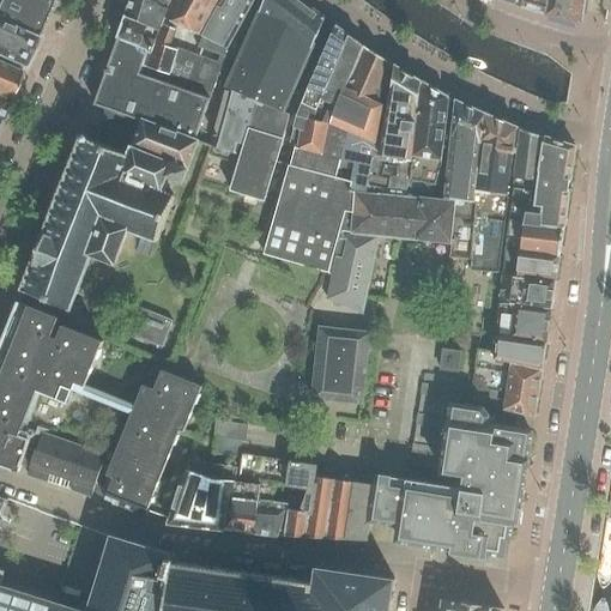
[(0,19),(35,35),(42,16),(49,0),(0,0),(0,19)]
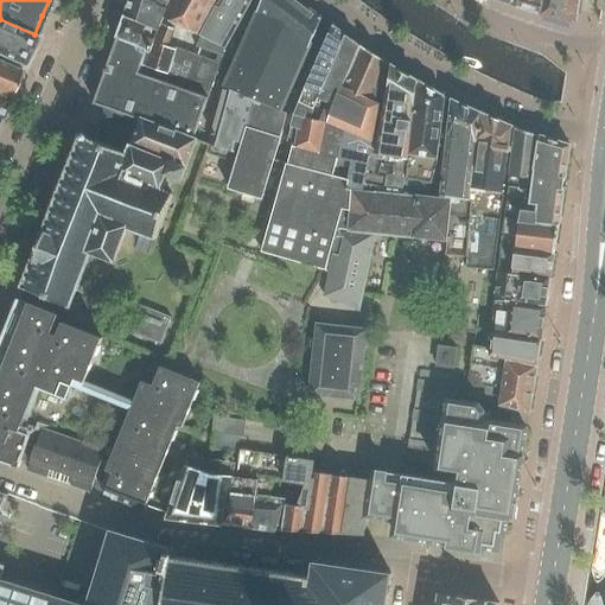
[(165,7),(160,5),(150,0),(126,0),(122,14),(157,27),(165,7)]
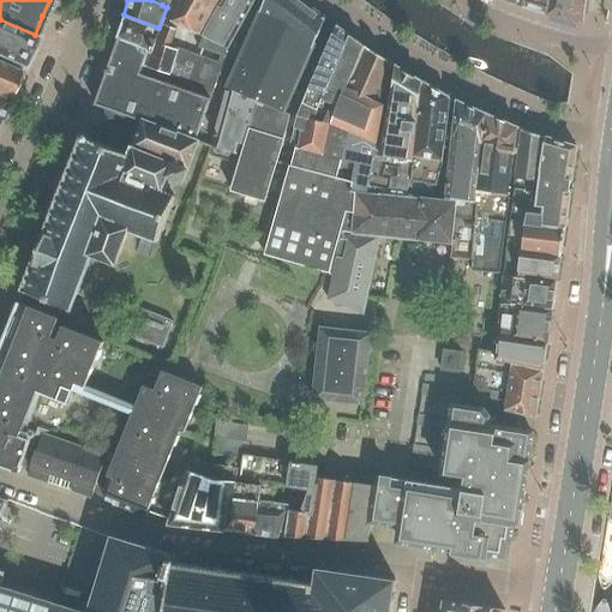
[(203,36),(198,34),(195,43),(193,43),(197,33),(214,0),(171,0),(167,7),(159,28),(150,49),(149,49),(143,47),(135,71),(209,95),(216,76),(223,54),(198,45),(203,36)]
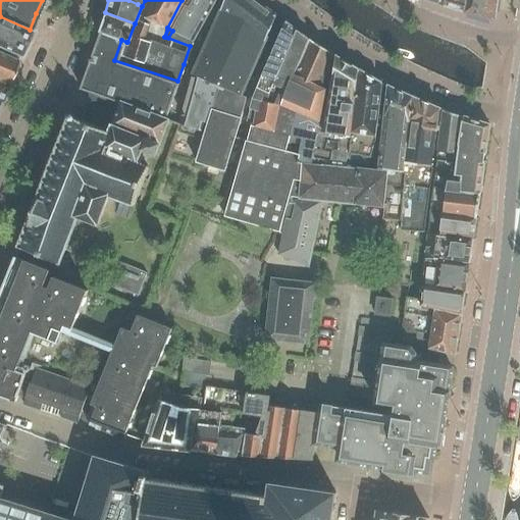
[(183,0),(168,29),(172,31),(168,38),(190,46),(192,40),(213,0),(183,0)]
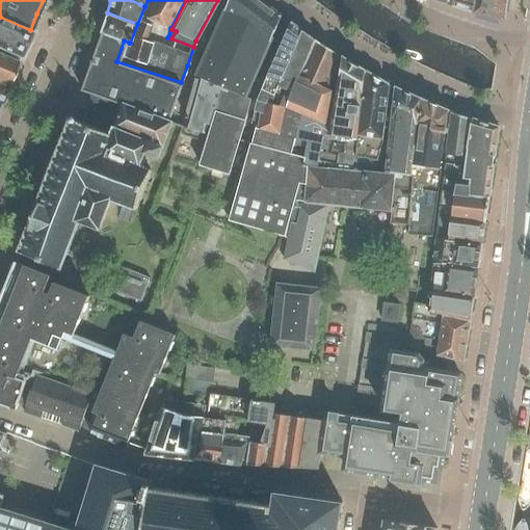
[(181,125),(190,128),(188,134),(206,139),(199,164),(227,173),(243,118),(249,98),(250,96),(249,96),(257,78),(253,77),(280,15),(279,14),(277,14),(259,0),(227,0),(194,77),(181,125)]
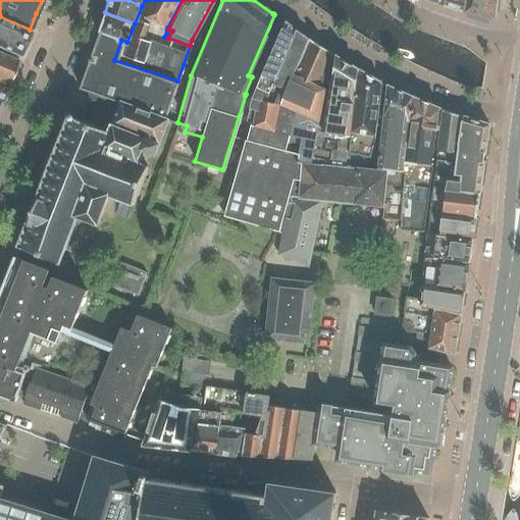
[(443,3),(463,10),(463,9),(464,0),(443,0),(443,3)]
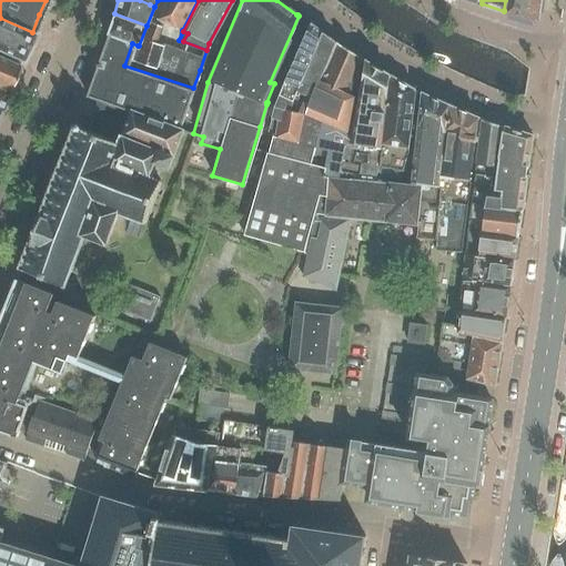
[(505,0),(504,10),(505,11),(506,11),(506,12),(533,19),(534,19),(534,20),(535,20),(538,0),(505,0)]
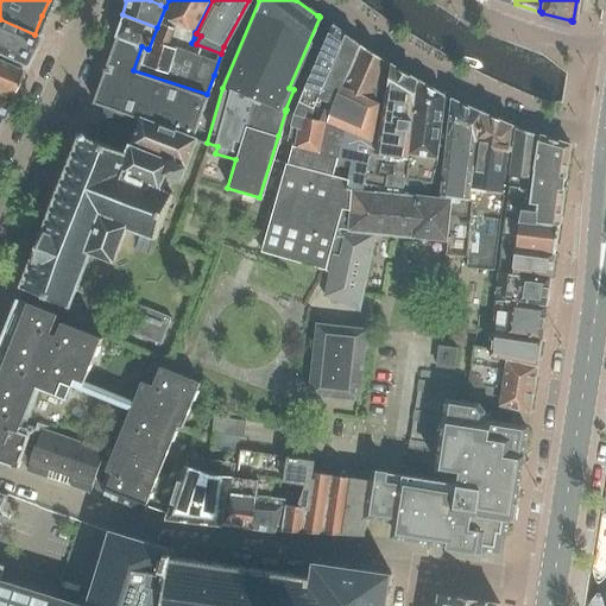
[(115,36),(141,46),(149,49),(157,27),(122,14),(115,36)]
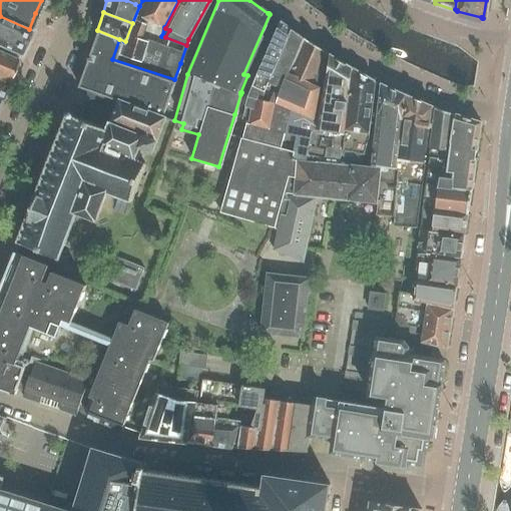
[(0,46),(17,54),(27,34),(29,29),(0,16),(0,46)]
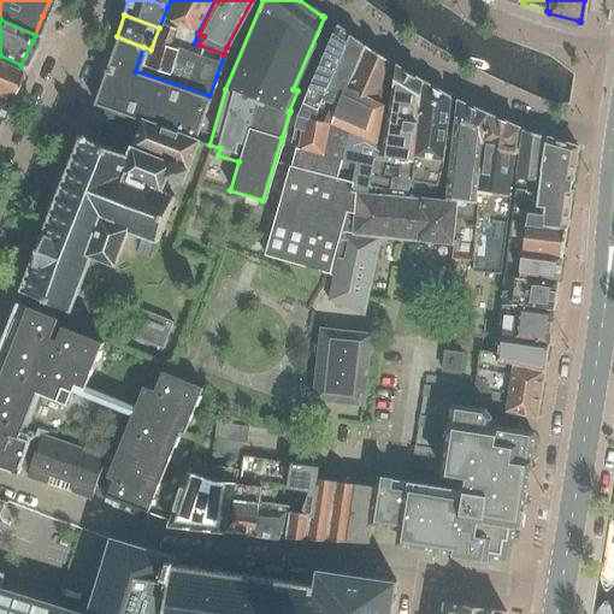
[(349,35),(335,25),(296,114),(289,142),(297,145),(305,117),(314,119),(328,83),(349,35)]
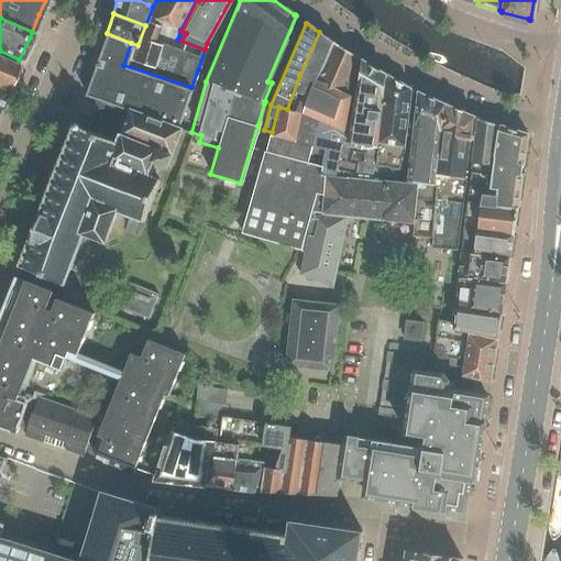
[(331,41),(319,32),(299,76),(287,109),(300,112),(314,78),(316,79),(331,41)]
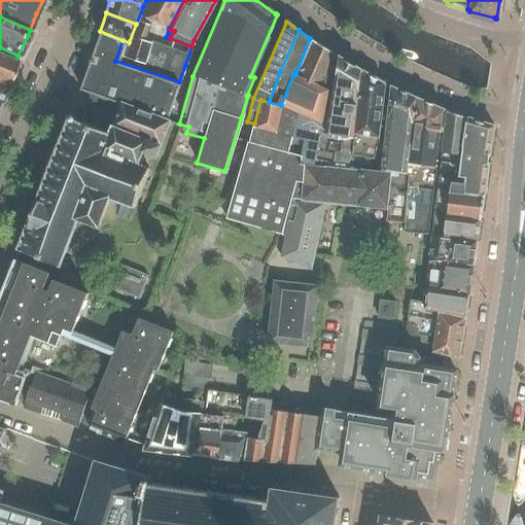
[(179,82),(115,61),(123,40),(100,31),(80,89),(89,91),(89,96),(89,101),(90,101),(112,99),(120,102),(166,118),(179,82)]
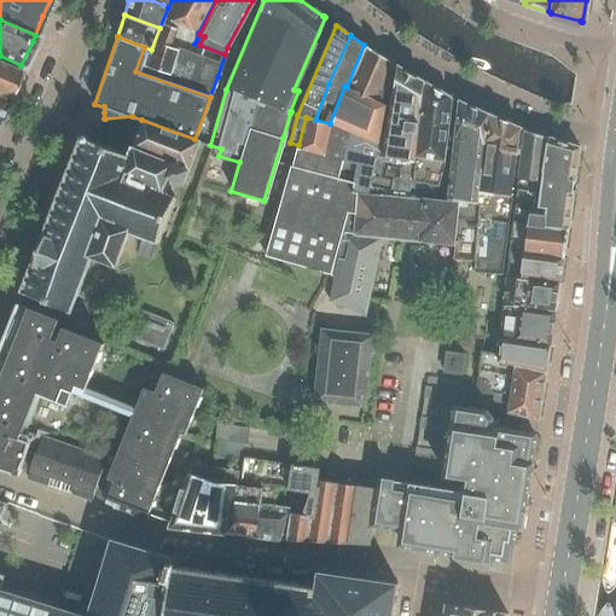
[(393,63),(367,47),(364,45),(347,87),(379,103),(393,63)]
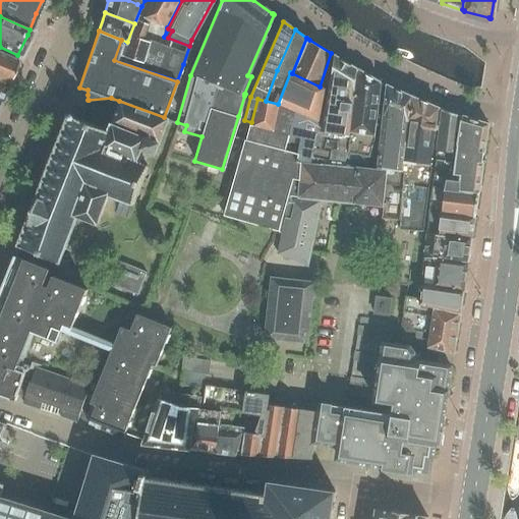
[(0,81),(4,83),(15,59),(0,52),(0,81)]
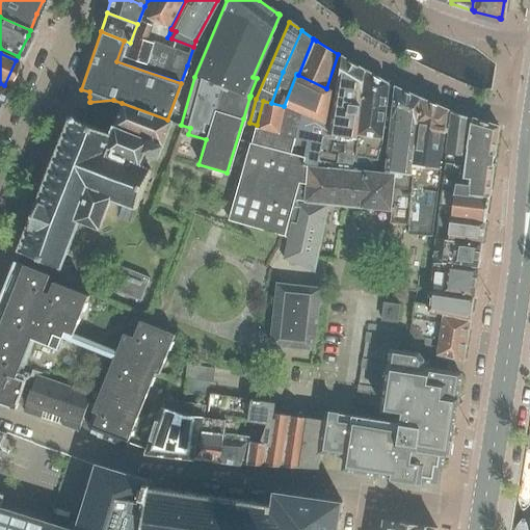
[(339,59),(329,121),(324,120),(330,89),(326,88),(298,75),(296,74),(284,106),(279,133),(257,128),(255,128),(250,142),(290,153),(293,137),(306,140),(302,156),(303,157),(300,164),(306,165),(351,169),(355,134),(364,70),(341,56),(339,59)]
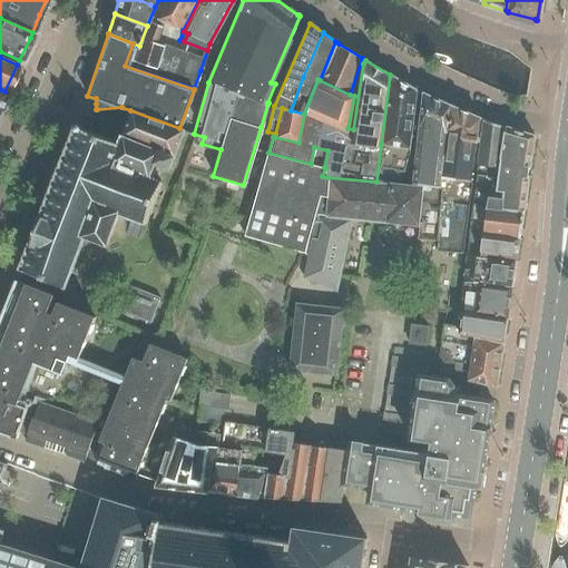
[(376,182),(391,183),(393,167),(402,169),(408,153),(415,89),(390,75),(383,144),(381,144),(376,182)]
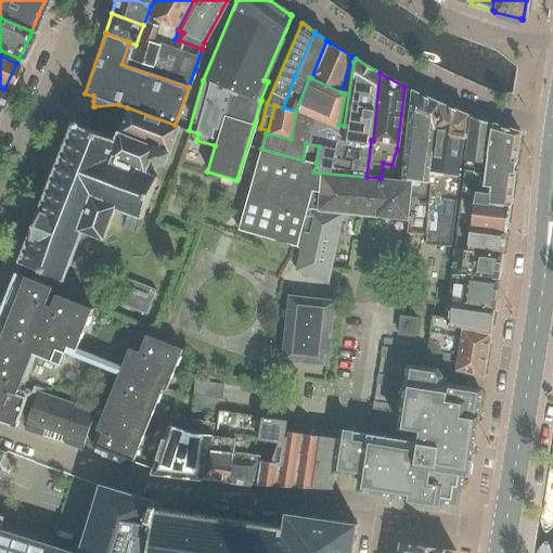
[(428,170),(436,102),(436,101),(411,90),(410,91),(401,181),(411,185),(406,218),(404,232),(424,234),(428,182),(427,182),(428,170)]
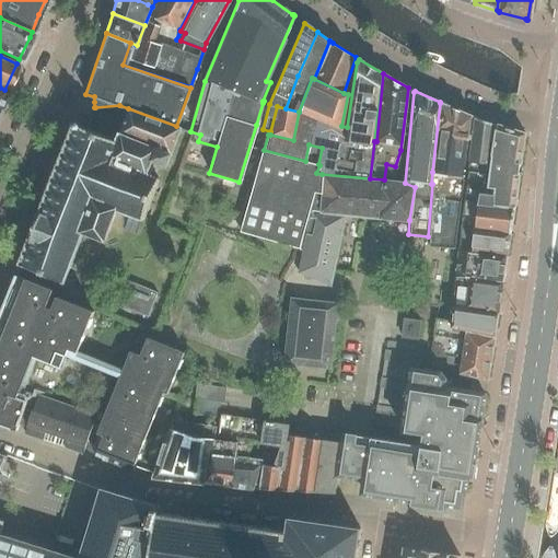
[(428,245),(453,247),(462,176),(468,126),(471,115),(440,103),(432,172),(431,184),(432,184),(428,236),(428,245)]
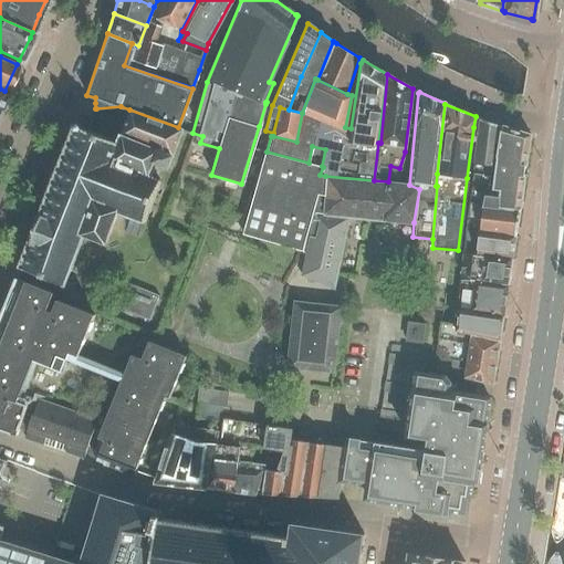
[(273,133),(273,136),(296,142),(302,113),(289,110),(280,107),(273,133)]
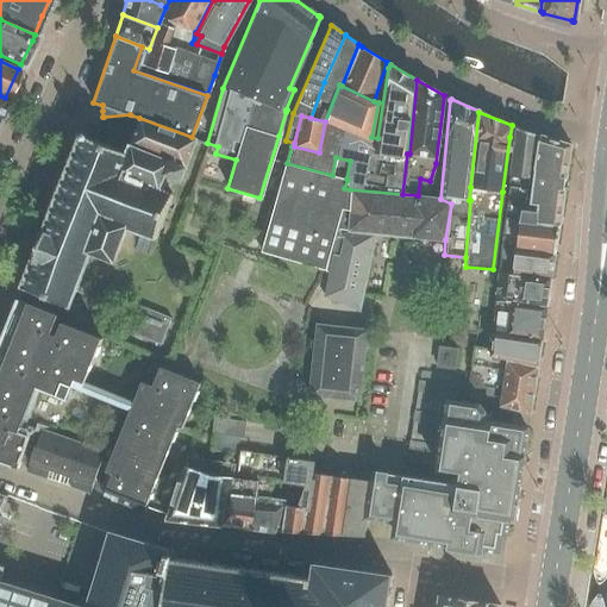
[(195,141),(206,144),(206,145),(207,145),(207,143),(192,137),(139,118),(129,144),(129,143),(125,152),(83,136),(81,136),(38,244),(20,288),(68,307),(89,254),(112,262),(125,229),(152,239),(171,192),(160,187),(164,175),(180,182),(195,141)]
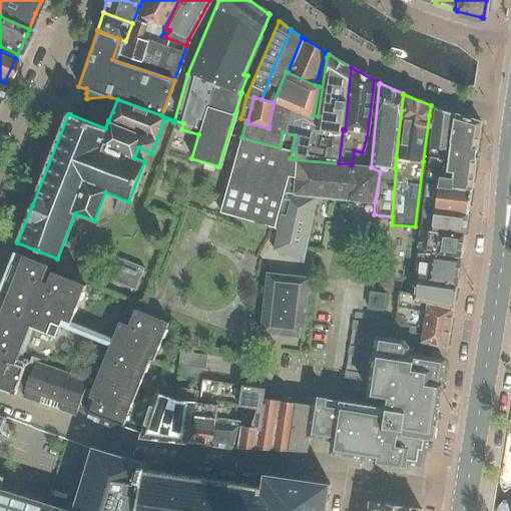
[(449,151),(454,113),(434,107),(434,109),(429,148),(432,148),(449,151)]
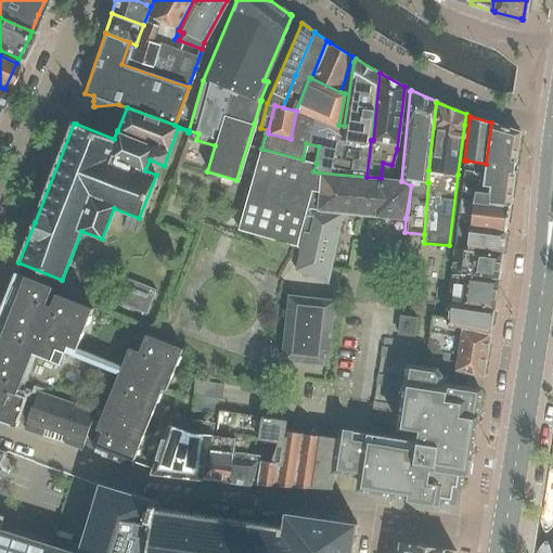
[(459,197),(509,204),(513,170),(519,131),(491,124),(487,164),(486,164),(467,161),(465,172),(462,172),(459,197)]
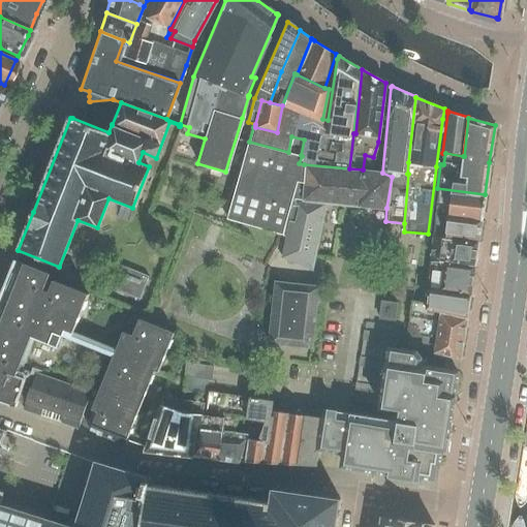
[(228,211),(226,217),(280,233),(281,234),(290,204),(291,198),(297,181),(303,182),(304,164),(299,163),(302,156),(301,155),(288,152),(249,142),(248,142),(238,176),(228,211)]
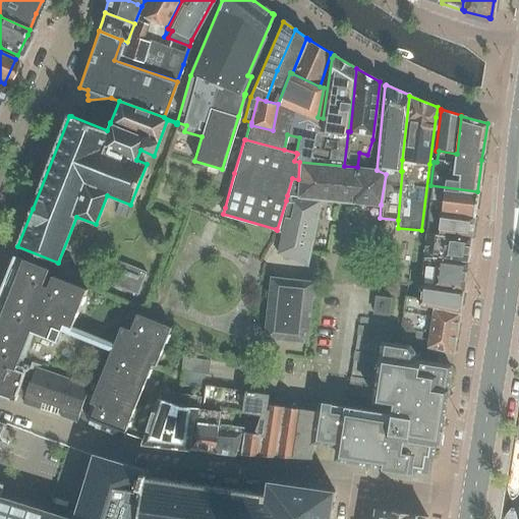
[(344,166),(299,162),(298,179),(292,178),(287,195),(288,195),(296,196),(320,198),(381,205),(386,174),(377,170),(357,167),(344,166)]
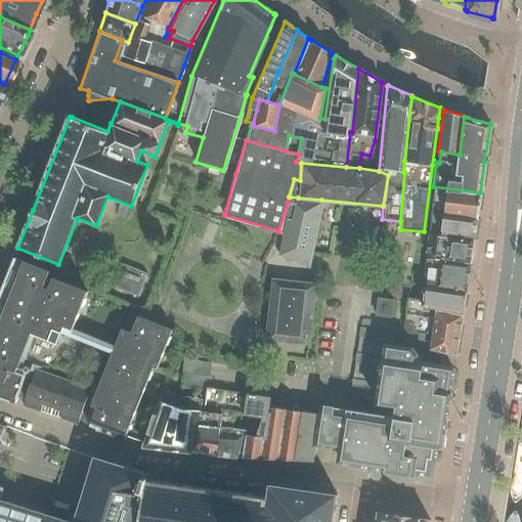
[(480,192),(433,186),(429,211),(432,211),(466,215),(476,217),(480,192)]
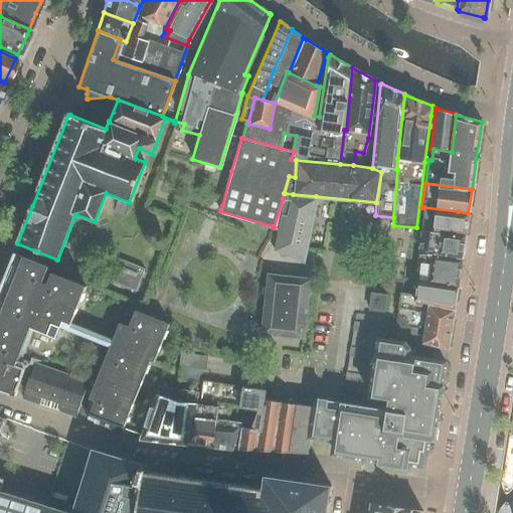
[(285,193),(274,250),(302,262),(316,196),(293,194),(285,193)]
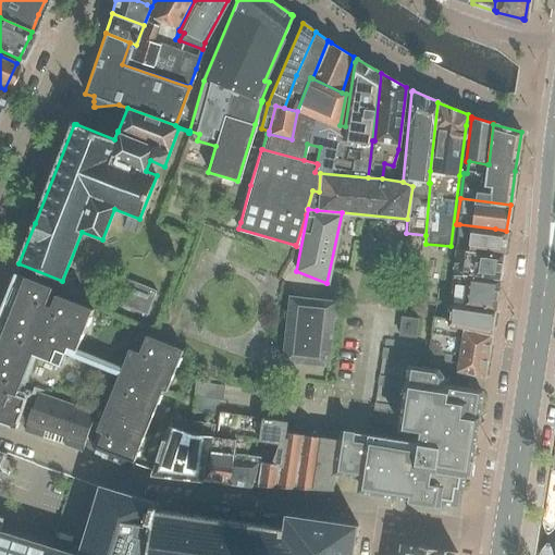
[(506,231),(495,229),(459,224),(456,249),(492,253),(503,254),(506,231)]
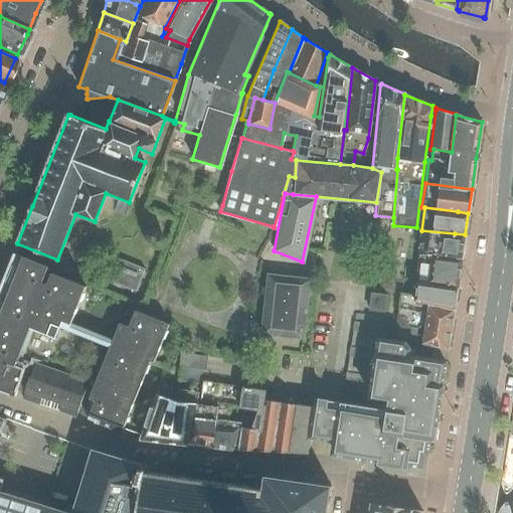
[(421,230),(420,230),(419,235),(417,253),(426,253),(451,257),(461,259),(465,234),(455,233),(421,230)]
